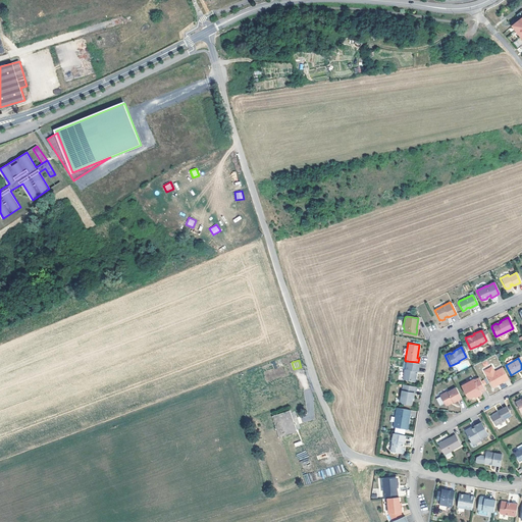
[(414,373),(415,370),(416,370),(417,370),(418,362),(406,361),(405,369),(404,369),(402,378),(415,380),(416,373),(414,373)]
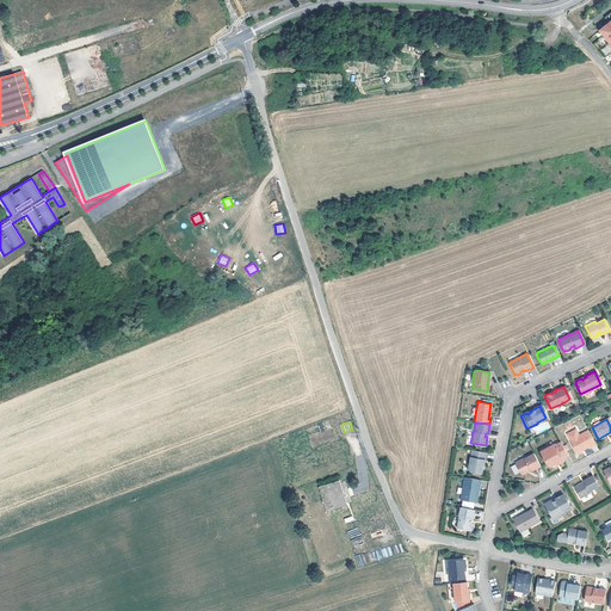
[(572,430),(563,434),(567,440),(575,436),(572,430)]
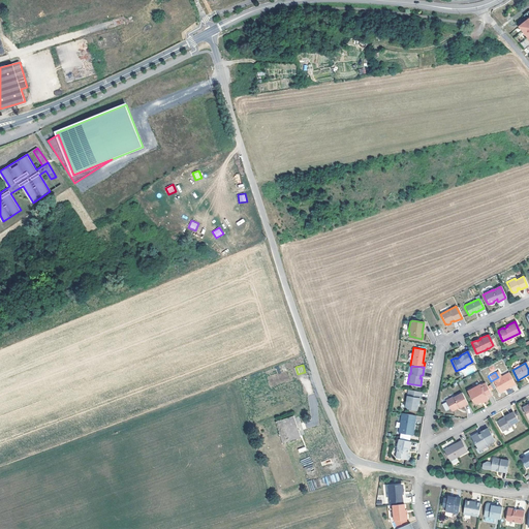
[(509,386),(514,384),(507,373),(498,377),(491,381),(491,382),(497,392),(508,385),(509,386)]
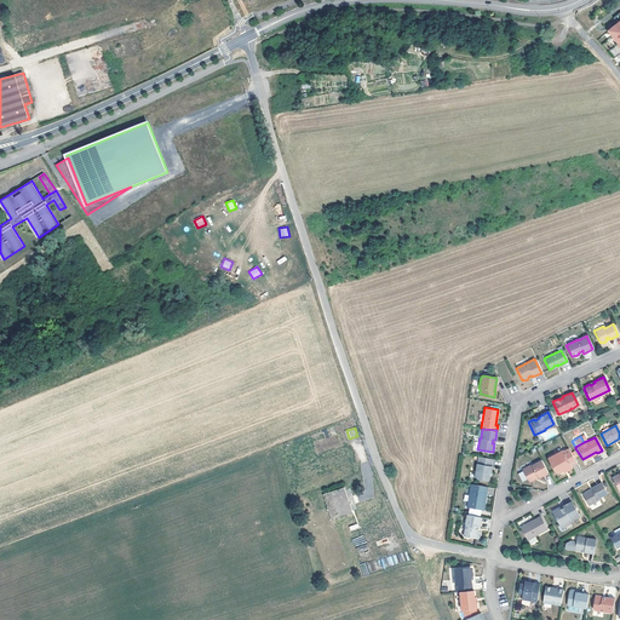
[(574,463),(567,451),(562,454),(561,452),(556,455),(552,457),(547,459),(554,472),(556,474),(561,471),(563,470),(564,472),(570,469),(569,466),(574,463)]
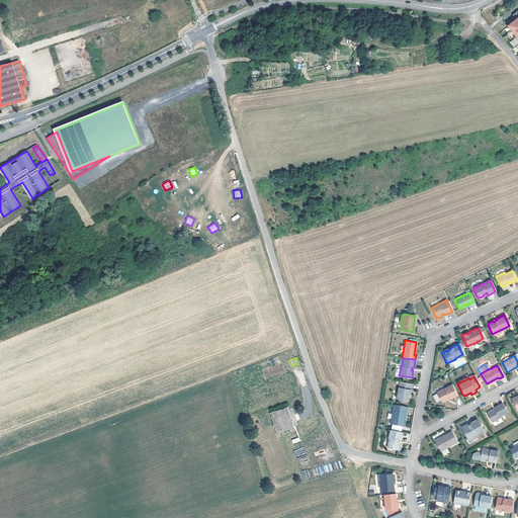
[(412,384),(399,382),(397,395),(400,395),(400,397),(397,399),(399,402),(408,404),(409,397),(410,397),(412,384)]
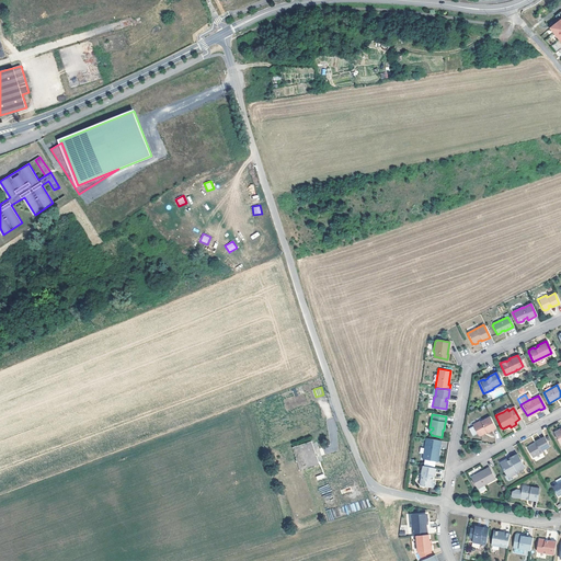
[(493,430),(488,418),(480,422),(479,421),(470,426),(476,436),(477,437),(482,434),(483,435),(493,430)]
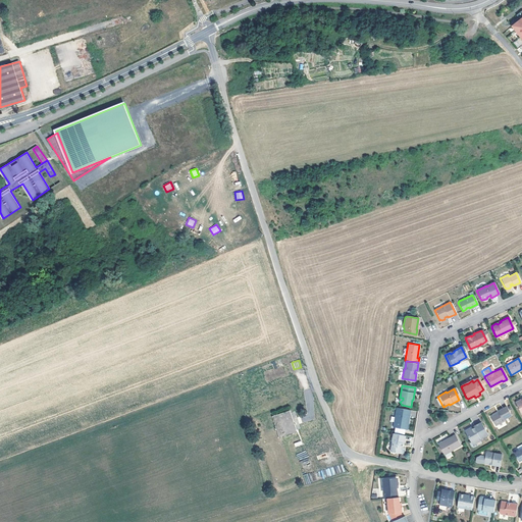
[(496,413),(489,417),(493,427),(502,423),(501,421),(509,417),(505,408),(496,412),(496,413)]
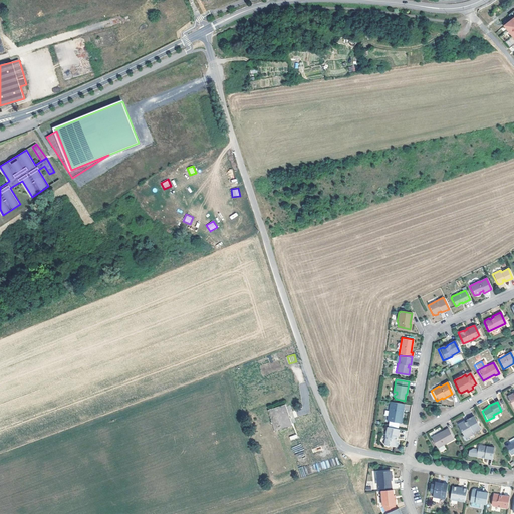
[(403,410),(403,406),(390,403),(387,422),(401,424),(401,419),(400,419),(401,410),(403,410)]
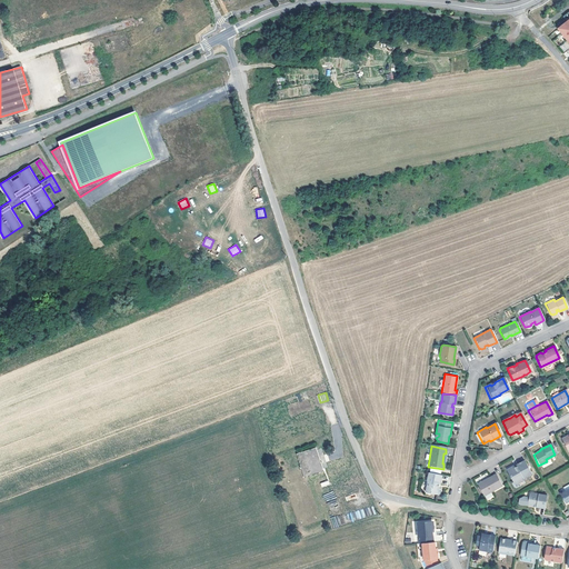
[(325,471),(317,447),(297,453),(305,477),(325,471)]
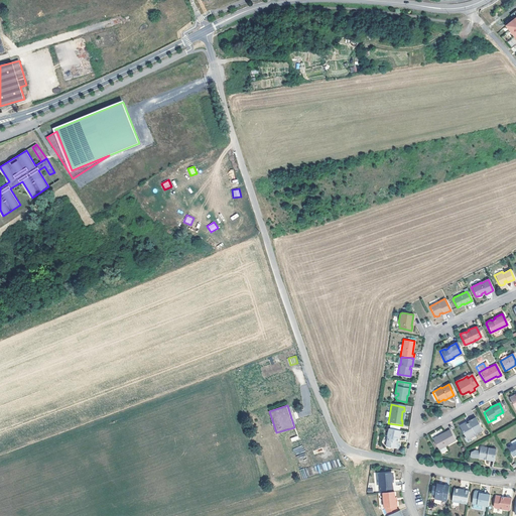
[(474,434),(481,430),(474,418),(467,422),(468,424),(466,425),(465,424),(464,423),(459,426),(466,440),(474,435),(474,434)]
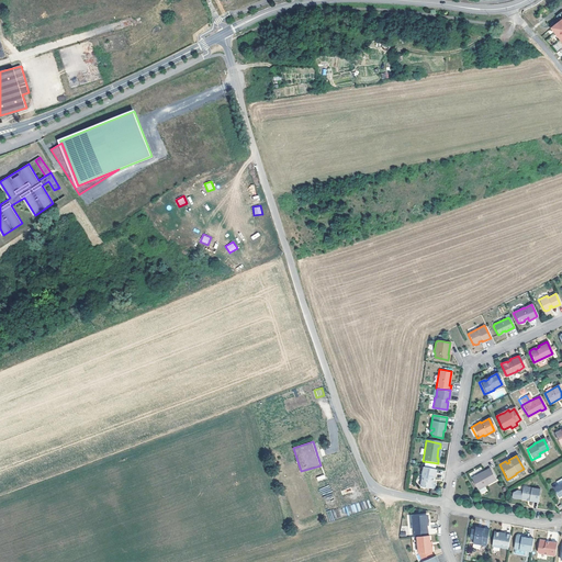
[(496,480),(491,467),(479,473),(480,475),(472,479),(478,490),(496,480)]
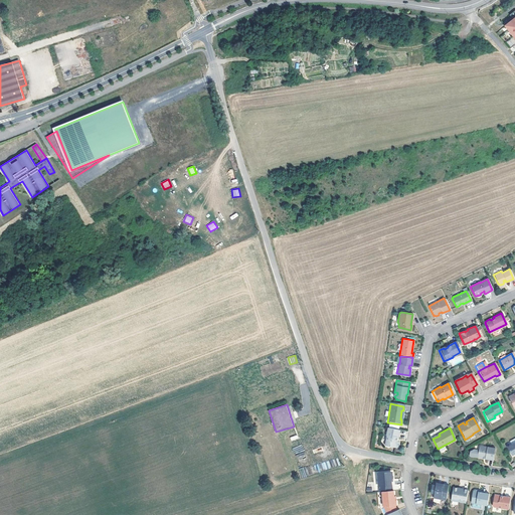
[(400,431),(388,428),(387,437),(386,447),(397,448),(399,447),(399,444),(398,442),(397,442),(397,438),(399,439),(400,431)]
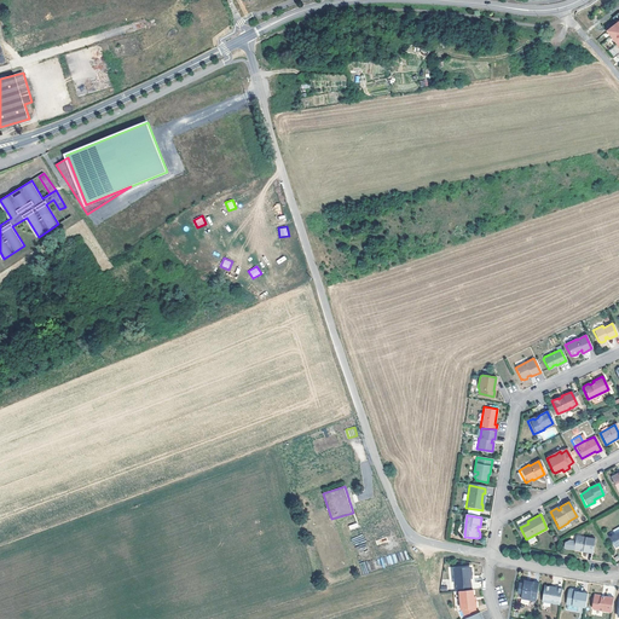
[(618,527),(618,528),(618,531),(607,538),(612,548),(615,547),(617,548),(618,545),(618,527)]
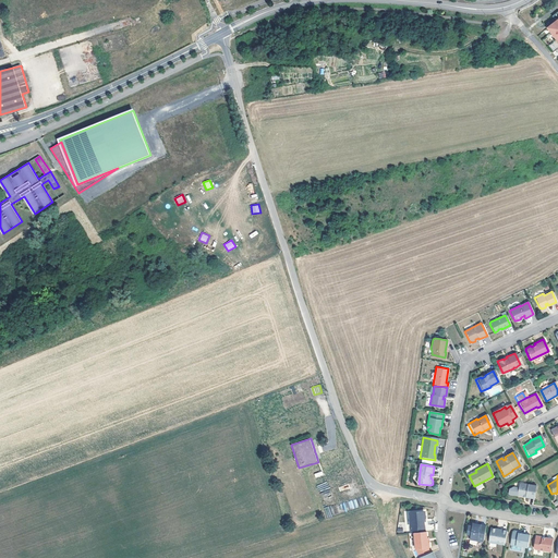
[(521,496),(522,496),(524,496),(524,497),(533,498),(535,486),(519,483),(518,484),(516,496),(521,496)]
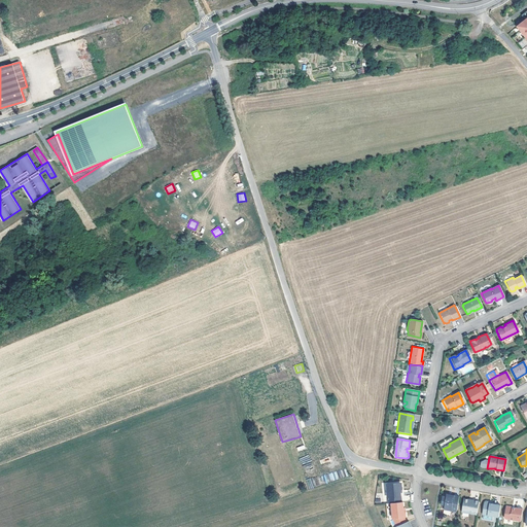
[(399,485),(386,486),(388,504),(390,504),(400,503),(399,494),(399,490),(400,489),(400,486),(399,485)]
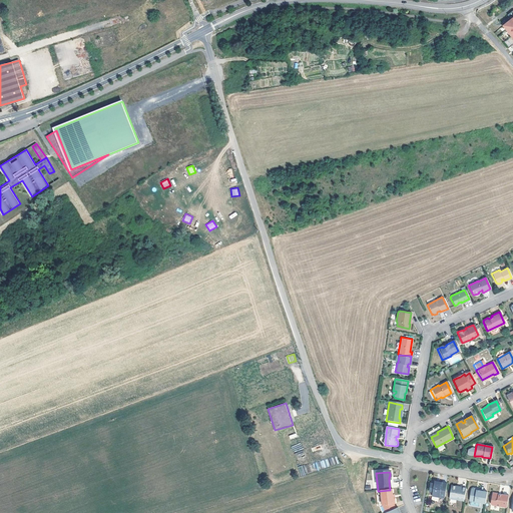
[(444,499),(446,485),(438,483),(437,486),(433,485),(430,485),(429,491),(432,491),(432,493),(431,497),(444,499)]
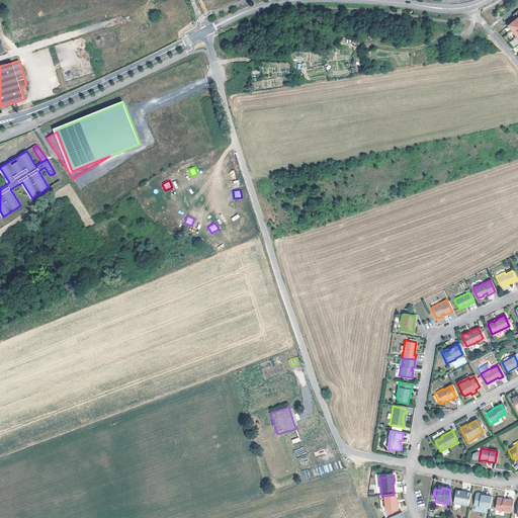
[(469,494),(462,493),(462,494),(459,494),(460,493),(455,492),(453,505),(467,507),(469,494)]
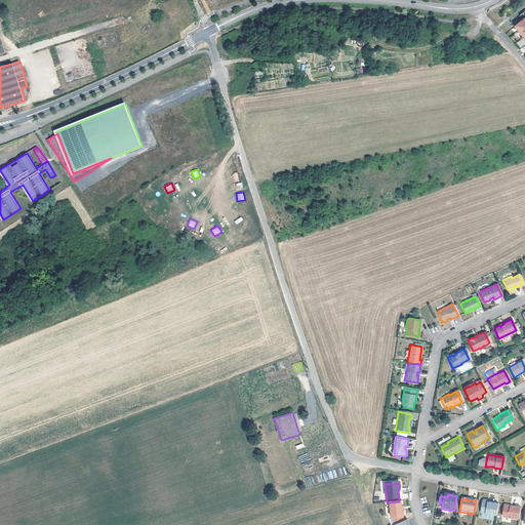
[(495,517),(497,505),(490,503),(486,502),(485,501),(483,500),(481,501),(480,514),(495,517)]
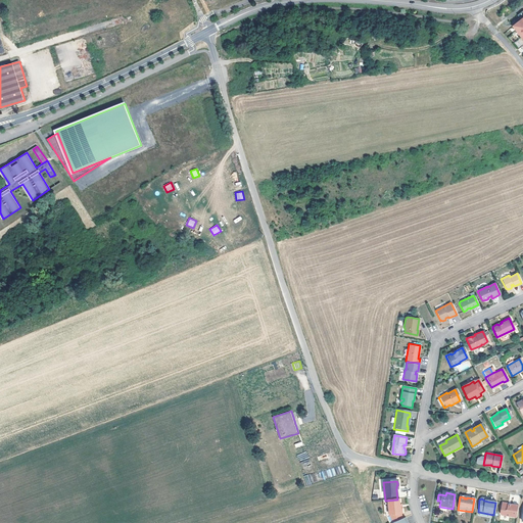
[(399,506),(398,500),(397,500),(387,501),(389,515),(391,515),(394,522),(402,519),(400,514),(401,513),(401,510),(400,509),(400,506),(399,506)]
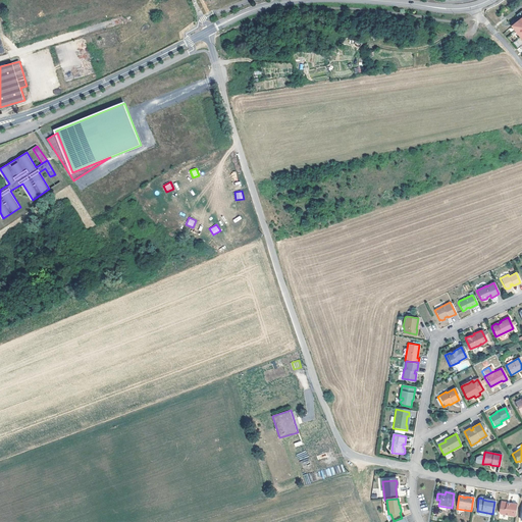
[(499,514),(500,515),(515,517),(517,505),(510,504),(509,505),(506,505),(507,504),(501,503),(499,514)]
